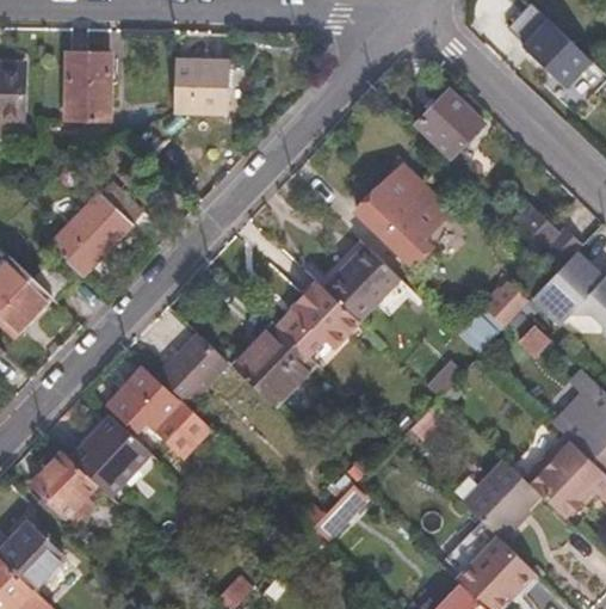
[(588,63),(530,5),(505,29),(564,87),(588,63)]
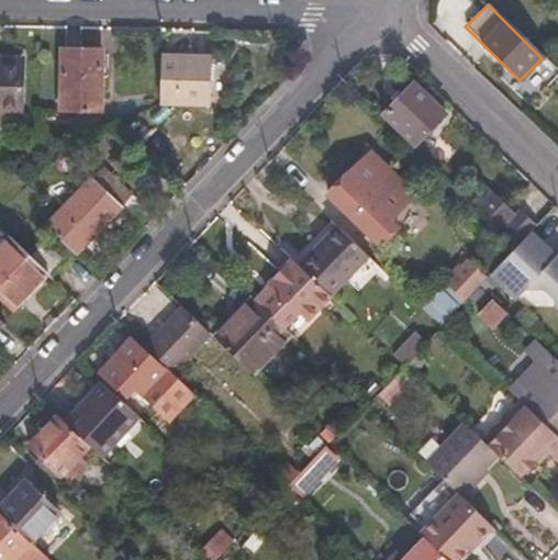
[(67,51),(65,110),(103,110),(103,51),(67,51)]
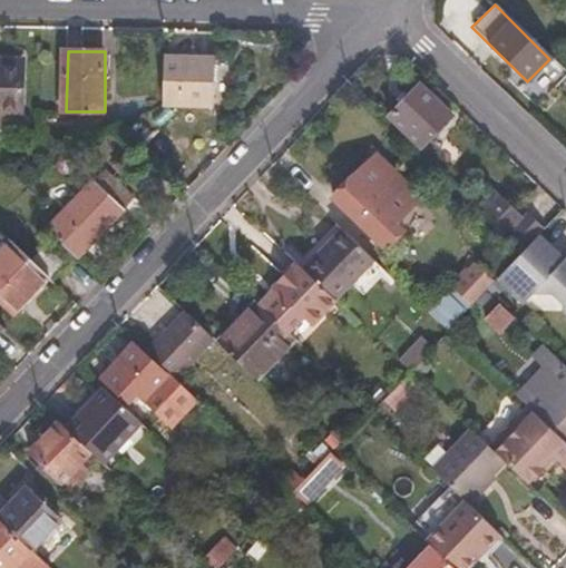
[(163,57),(163,107),(213,107),(213,57),(163,57)]
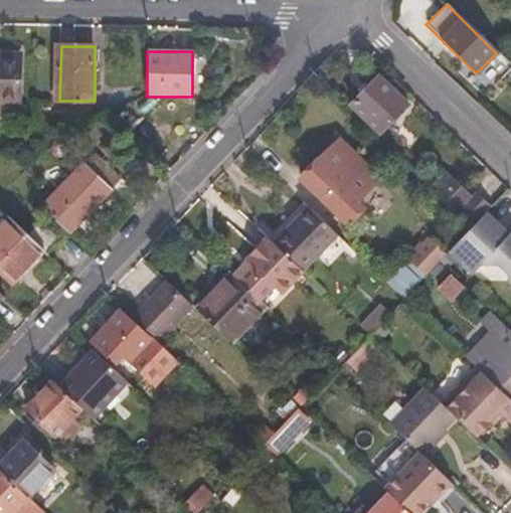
[(0,106),(19,107),(20,56),(0,55),(0,106)]
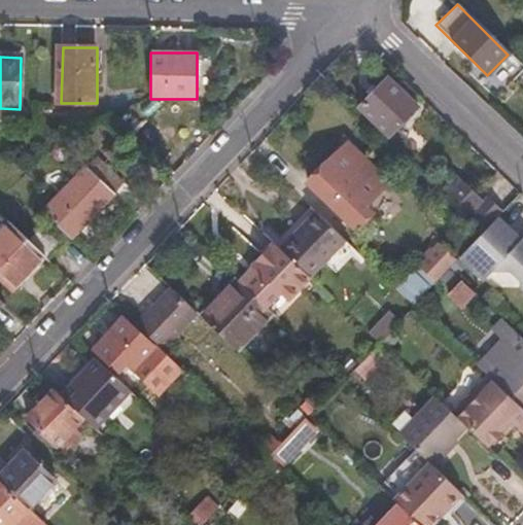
[(359,105),(391,134),(417,108),(386,77),(359,105)]
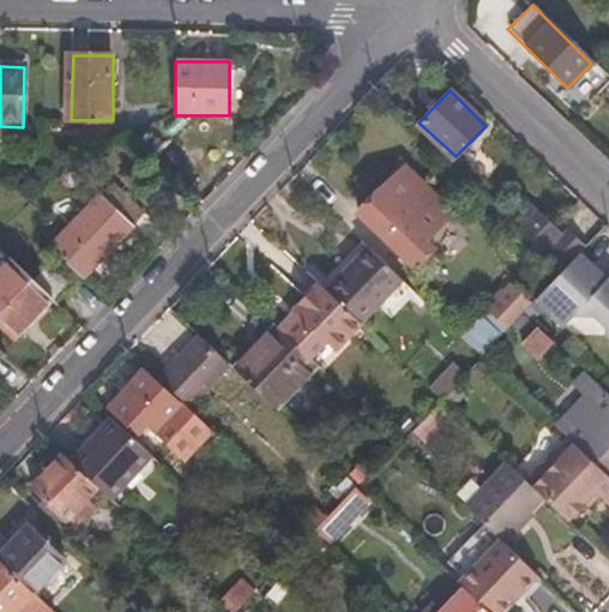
[(356,213),(410,265),(428,246),(421,238),(447,210),(402,167),(356,213)]
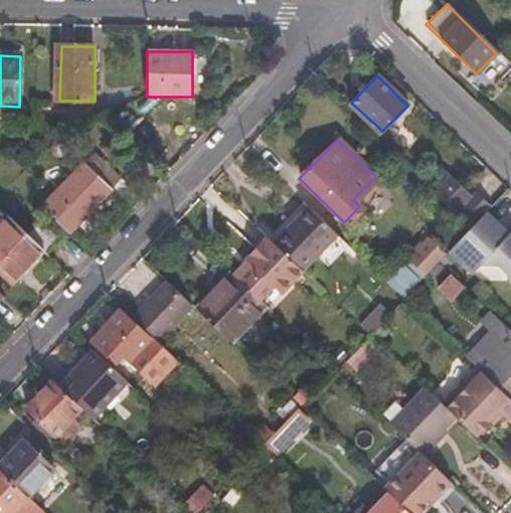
[(70,177),(96,202),(118,179),(92,154),(70,177)]
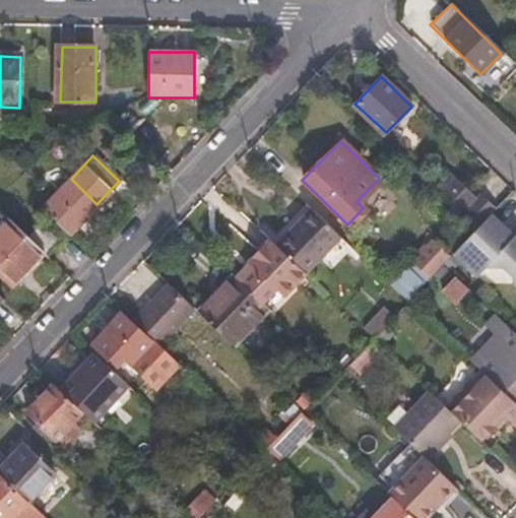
[(40,211),(67,237),(97,204),(71,179),(40,211)]
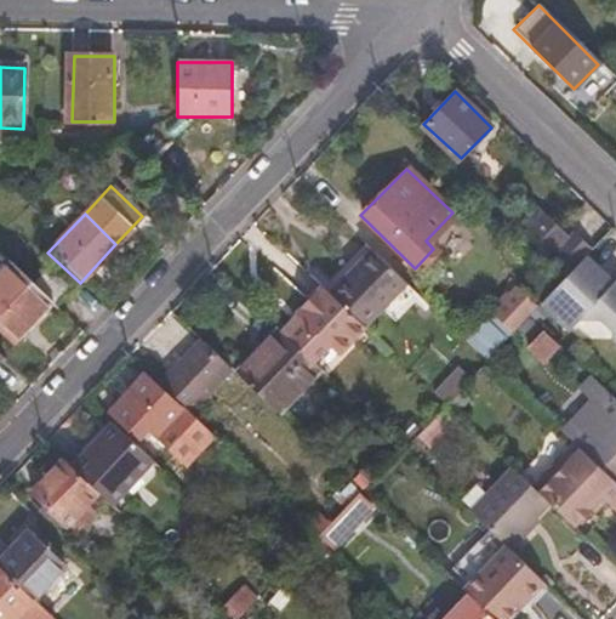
[(552,253),(566,237),(541,214),(525,228),(552,253)]
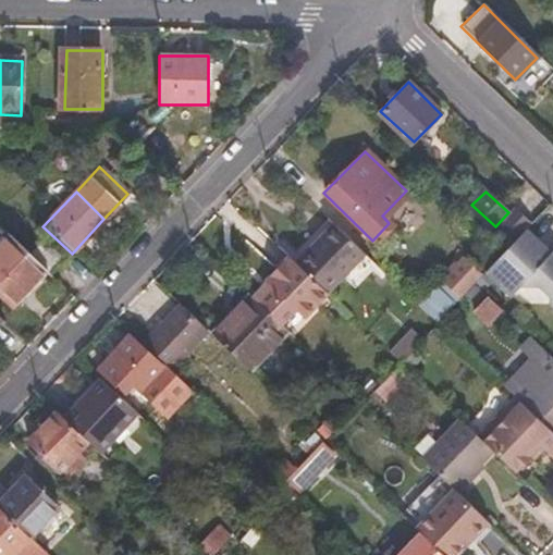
[(508,212),(495,226),(512,244),(518,236),(527,229),(531,224),(514,207),(508,212)]
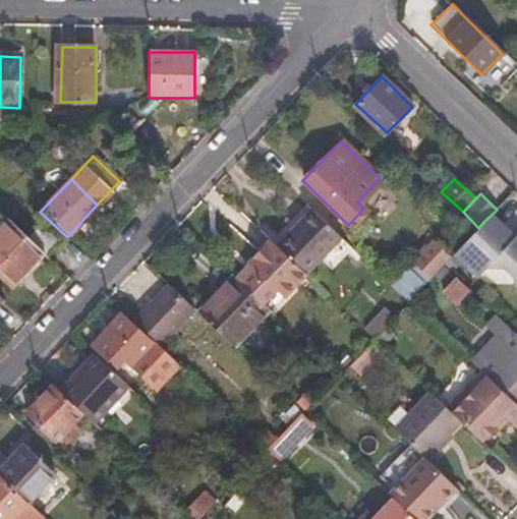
[(309,207),(274,244),(304,273),(340,236),(309,207)]
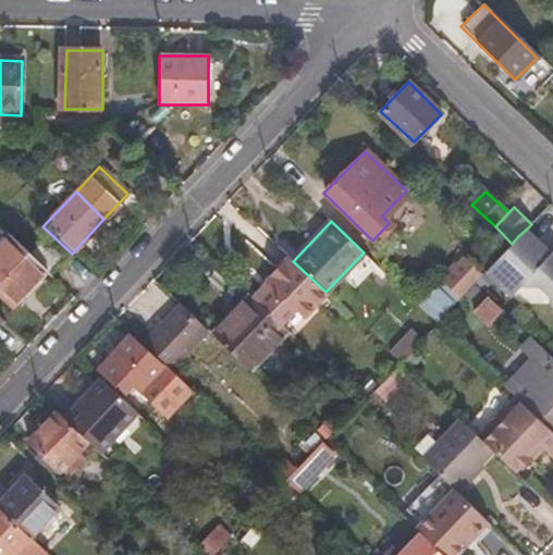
[(484,272),(511,296),(516,291),(521,287),(536,286),(548,297),(550,305),(552,307),(552,249),(551,251),(527,229),(518,236),(512,244),(484,272)]
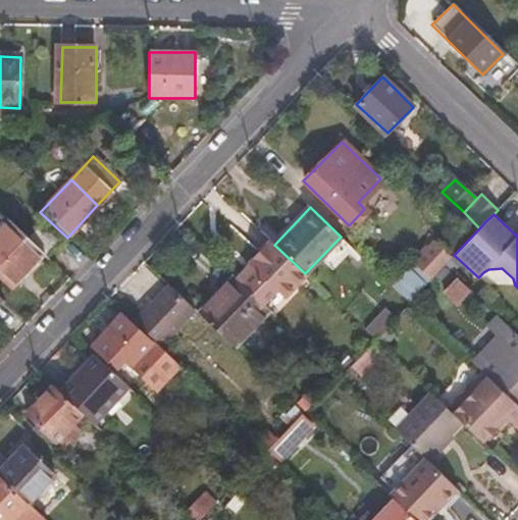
[(0,278),(10,289),(42,257),(27,242),(18,235),(6,222),(0,229),(0,278)]
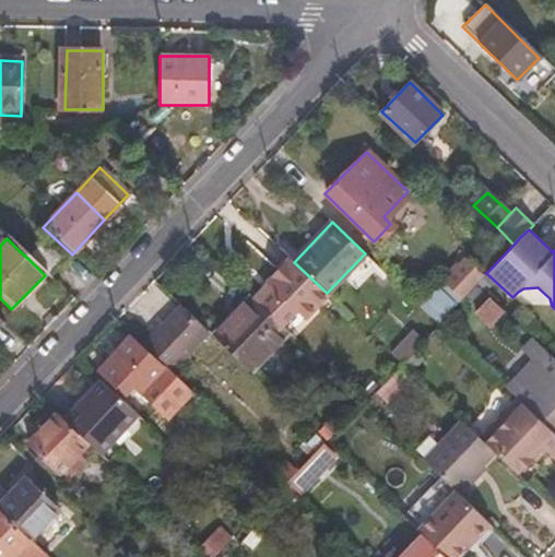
[(28,259),(45,275),(59,261),(43,245),(28,259)]
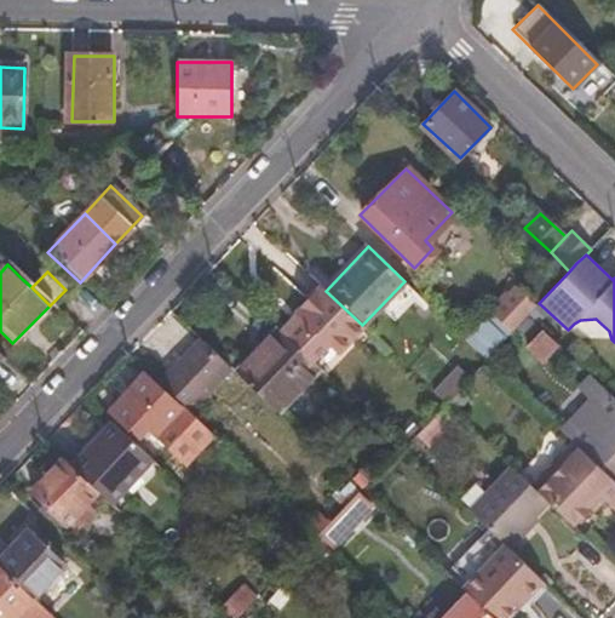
[(303,321),(287,337),(314,362),(329,348),(339,355),(366,328),(362,325),(326,291),(323,289),(297,316),(303,321)]
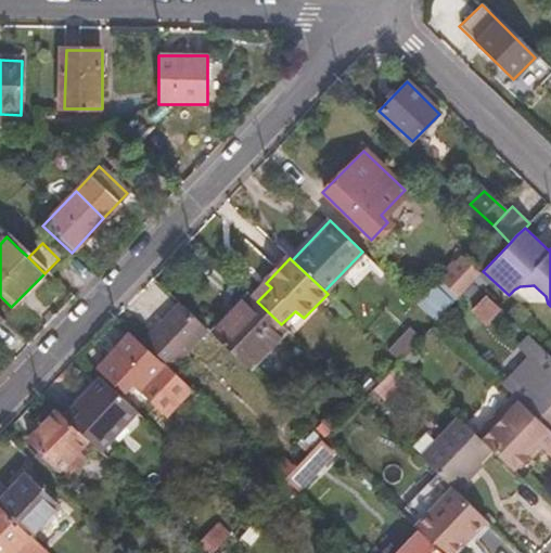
[(445,271),(414,300),(436,321),(481,274),(466,262),(451,278),(445,271)]
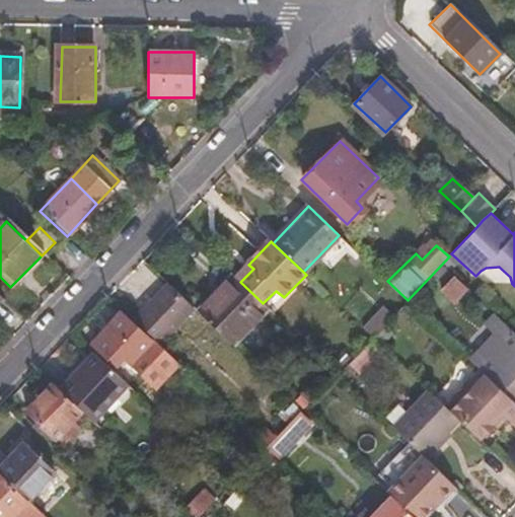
[(236,278),(240,282),(253,269),(248,265),(236,278)]
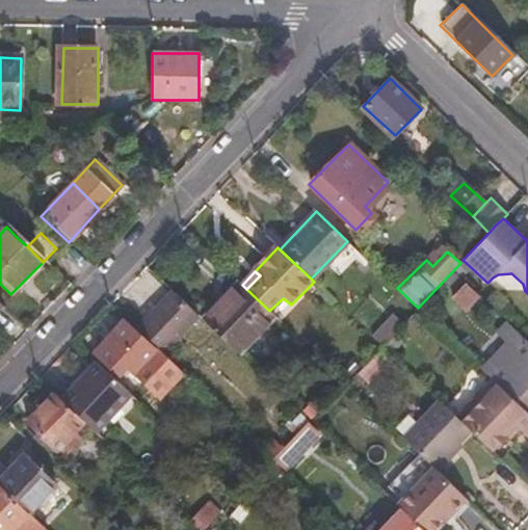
[(240,283),(205,321),(227,342),(240,355),(275,316),(269,311),(246,289),(242,285),(240,283)]
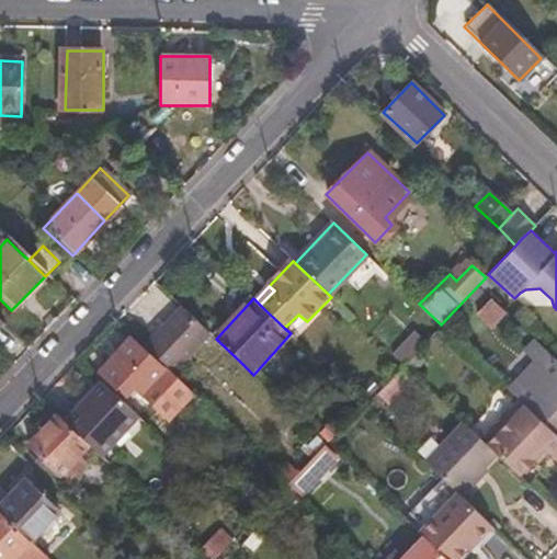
[(490,301),(476,315),(491,329),(503,315),(490,301)]
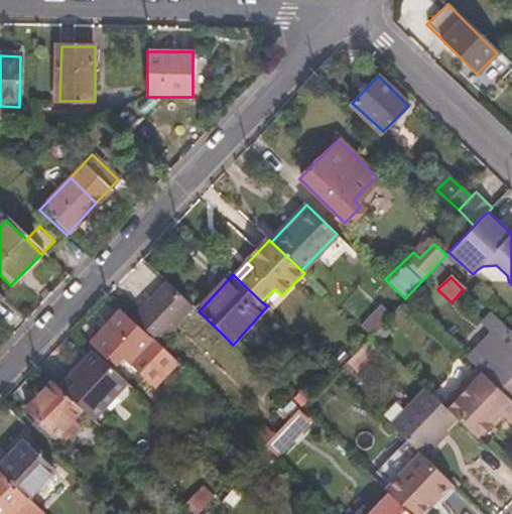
[(168,282),(133,317),(152,336),(157,341),(192,305),(168,282)]
